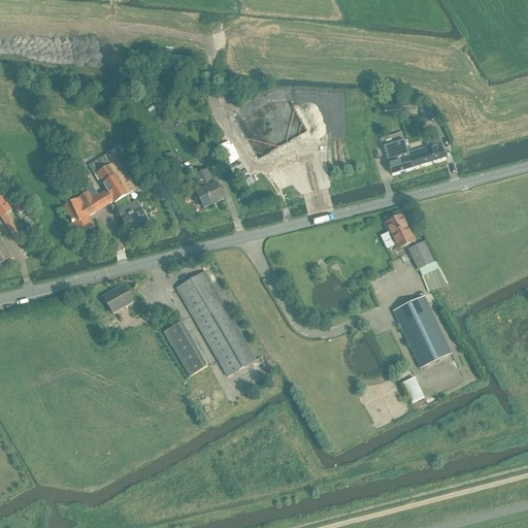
[(398,104),(396,104),(396,111),(410,110),(409,97),(406,96),(398,95),(398,98),(398,104)]
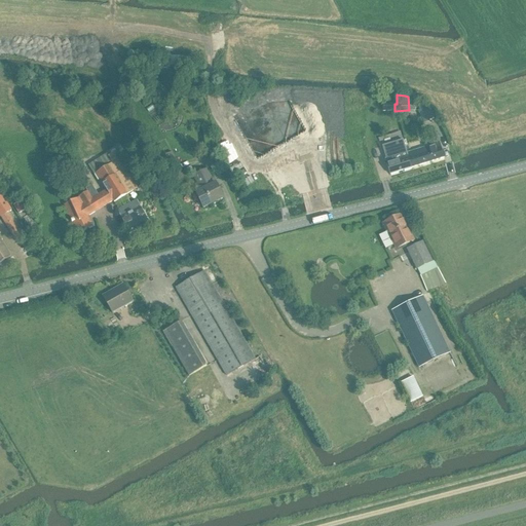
[(428,107),(418,111),(424,123),(435,117),(428,107)]
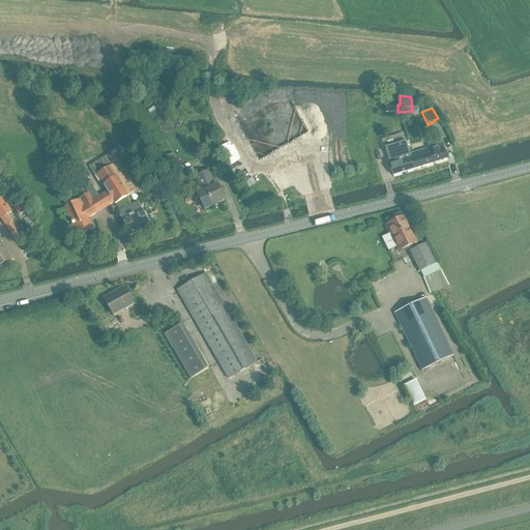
[(294,110),(280,118),(287,131),(285,133),(296,154),(319,153),(294,110)]
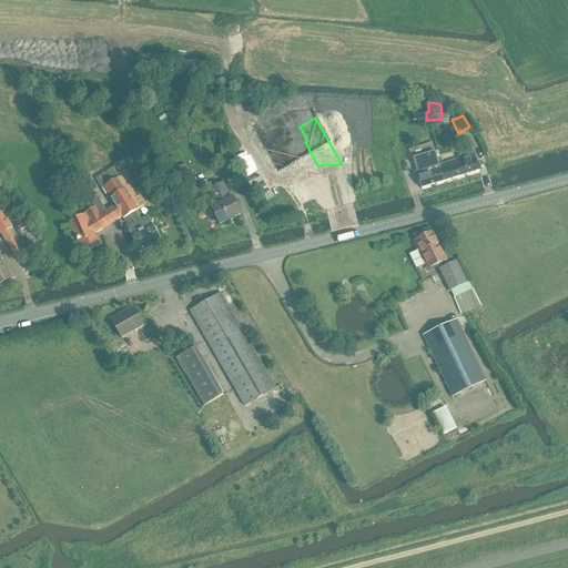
[(279,139),(265,145),(282,175),(297,174),(279,139)]
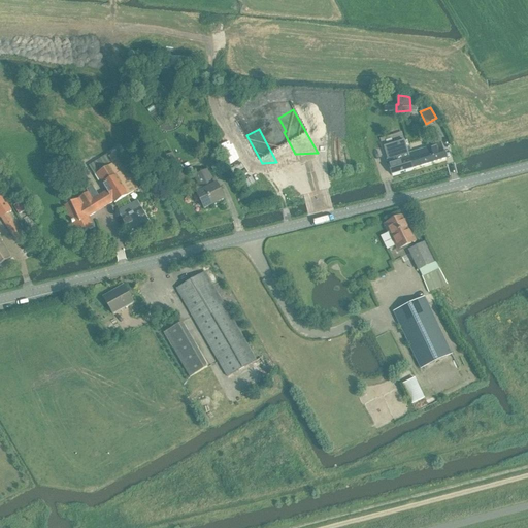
[(405,140),(384,147),(388,160),(387,160),(392,174),(392,175),(414,168),(409,154),(405,140)]
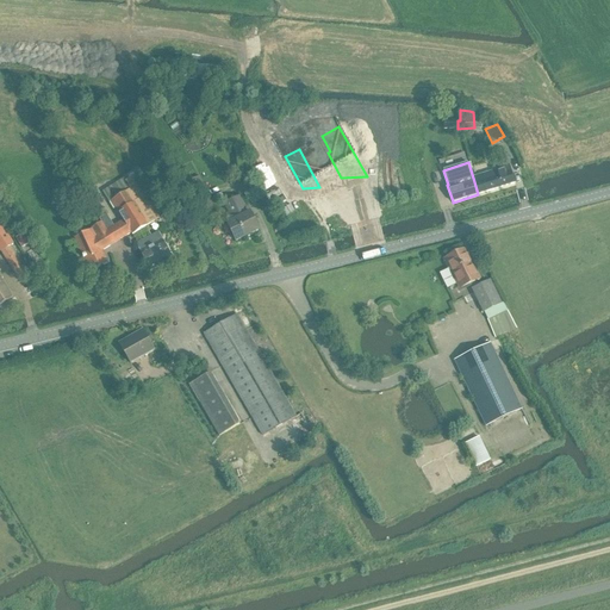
[(508,162),(496,166),(497,170),(502,187),(515,184),(508,162)]
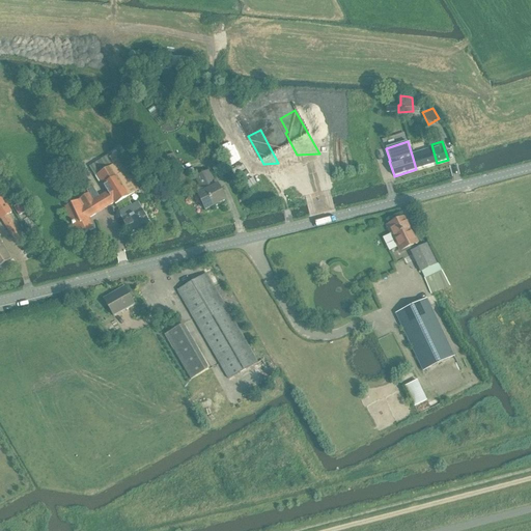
[(432,148),(412,155),(416,169),(437,163),(432,148)]
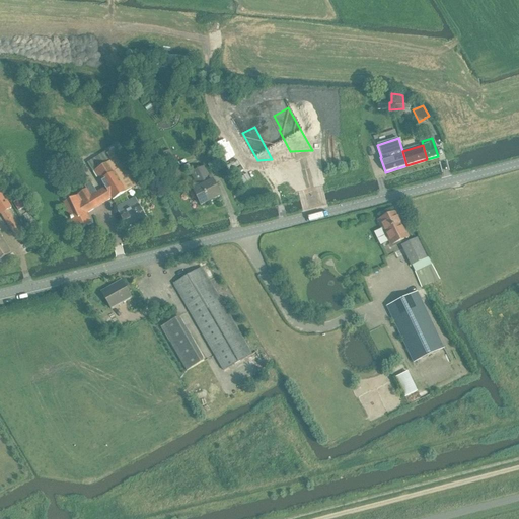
[(78,196),(64,202),(77,231),(92,226),(86,214),(98,207),(103,204),(112,199),(113,201),(131,190),(136,187),(129,174),(126,168),(113,147),(87,163),(96,179),(98,177),(104,188),(97,193),(92,183),(86,187),(87,190),(78,194),(78,196)]
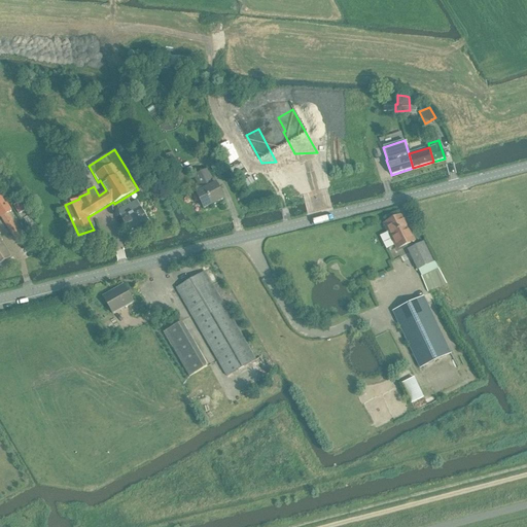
[(208,169),(194,176),(202,191),(197,194),(204,209),(223,199),(216,184),(215,184),(208,169)]
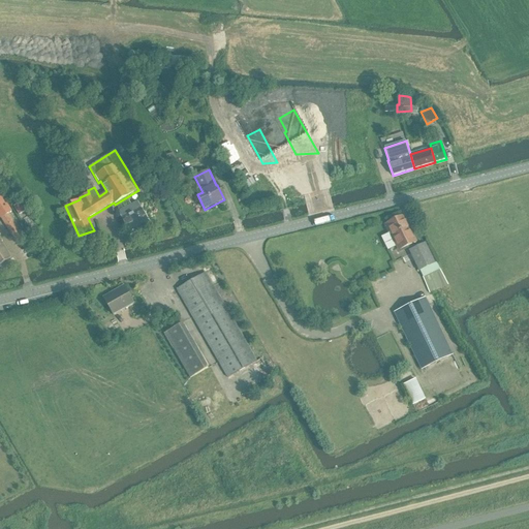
[(1,197),(0,197),(0,216),(2,219),(8,214),(11,213),(1,197)]
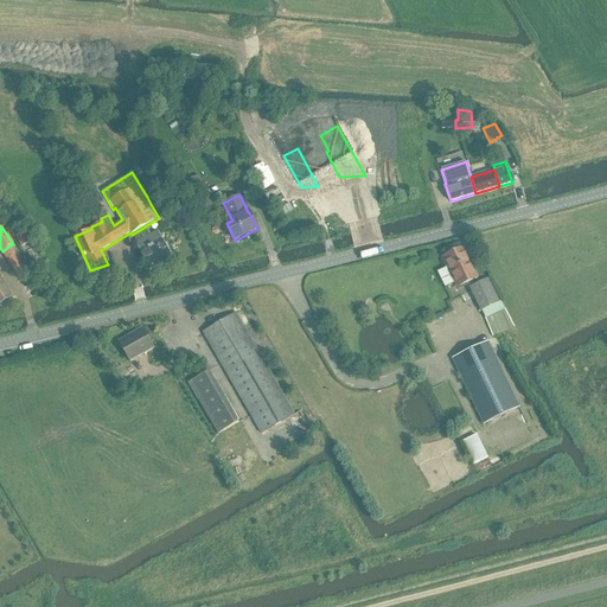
[(158,231),(136,243),(149,270),(172,259),(158,231)]
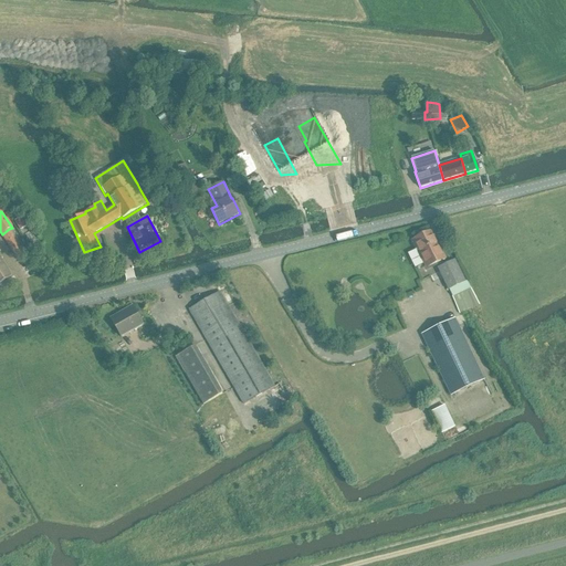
[(24,218),(18,223),(22,230),(30,226),(24,218)]
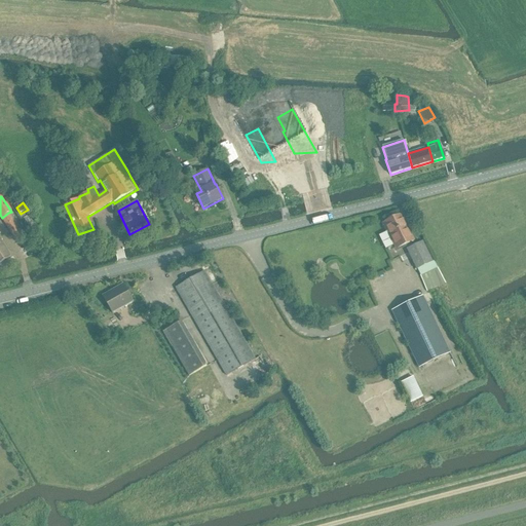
[(8,213),(2,218),(15,238),(22,234),(8,213)]
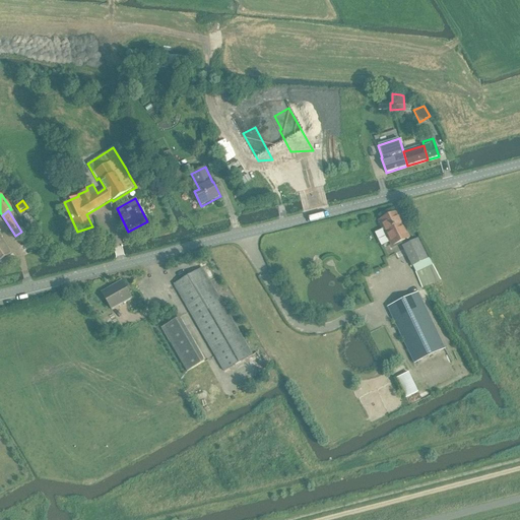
[(380,219),(379,220),(386,236),(389,243),(392,248),(410,239),(397,211),(380,219)]
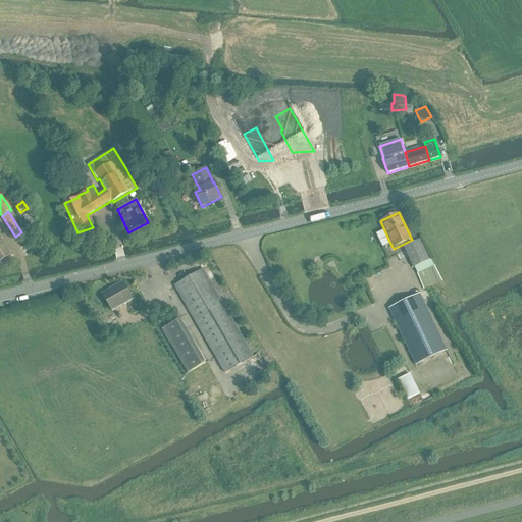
[(390,244),(383,229),(376,233),(382,248),(390,244)]
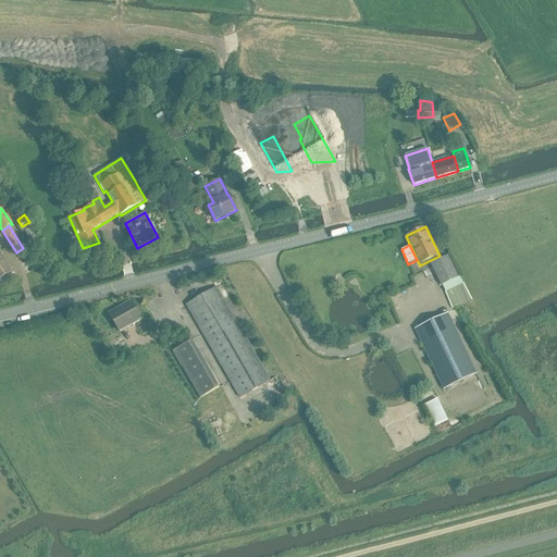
[(0,279),(11,273),(10,270),(0,254),(0,247),(0,248),(0,247),(0,279)]
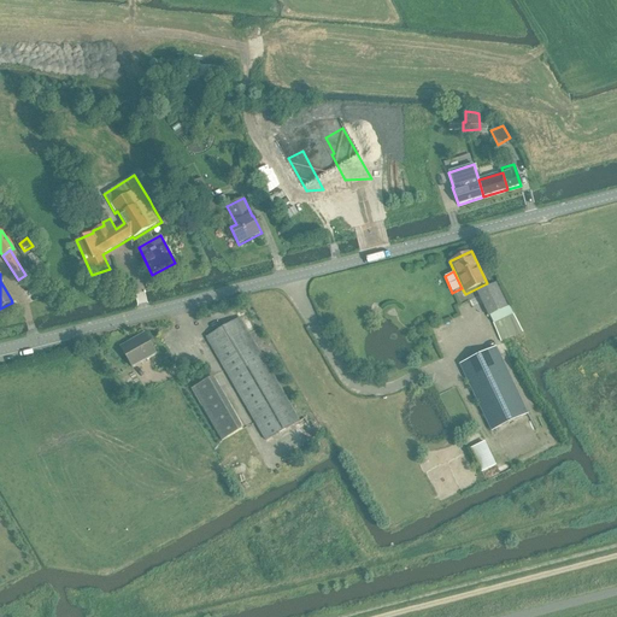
[(495,283),(477,293),(488,316),(489,316),(500,341),(501,342),(523,333),(522,331),(522,330),(509,306),(507,307),(495,283)]
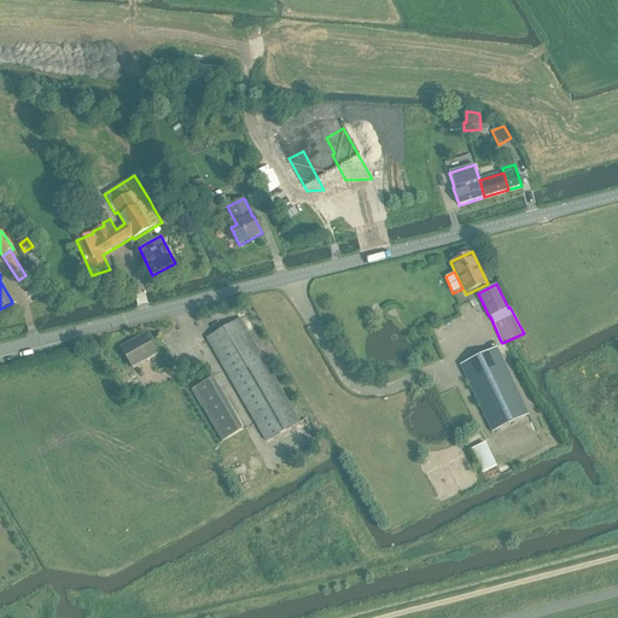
[(240,319),(208,338),(268,442),(295,426),(301,423),(240,319)]
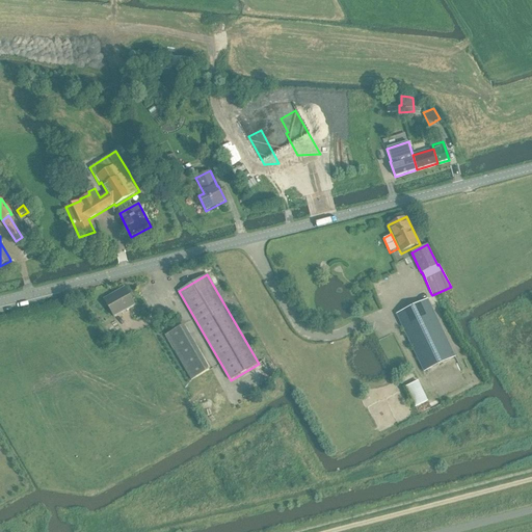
[(118,294),(106,302),(114,317),(135,306),(125,288),(117,292),(118,294)]
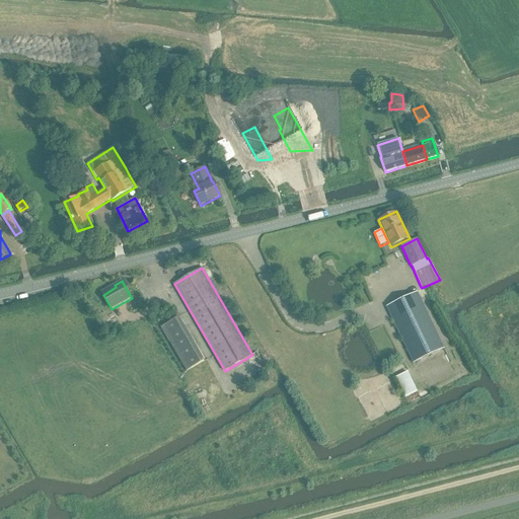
[(418,292),(387,307),(414,363),(444,348),(418,292)]
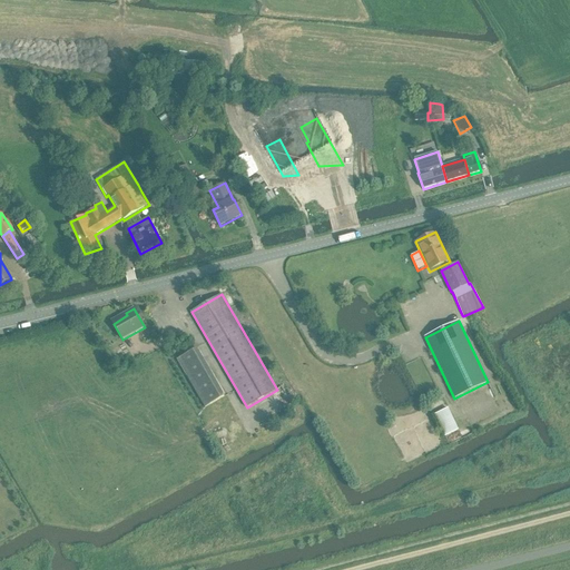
[(193,351),(177,360),(205,408),(220,399),(193,351)]
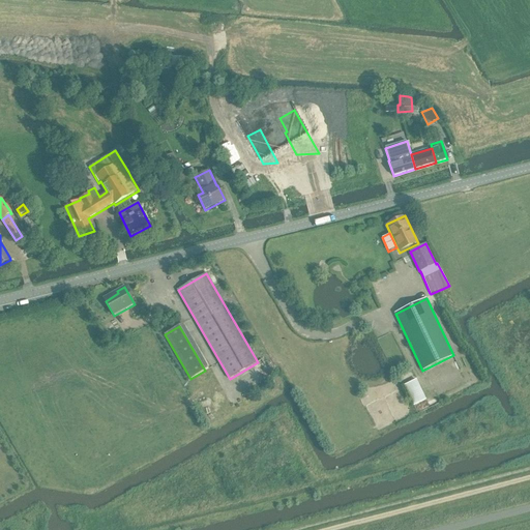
[(416,379),(404,385),(413,406),(427,400),(416,379)]
